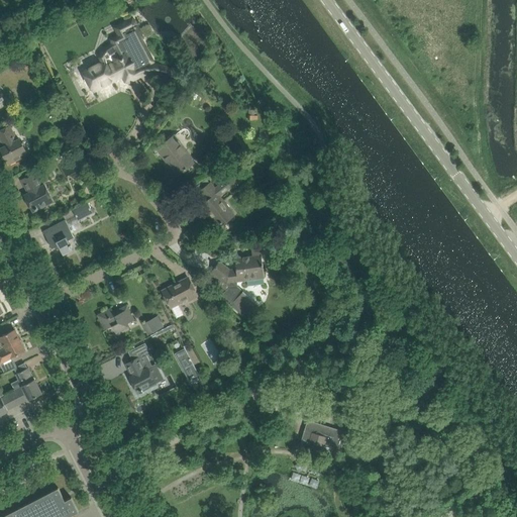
[(98,57),(101,62),(83,71),(86,77),(85,80),(88,85),(91,86),(94,91),(122,76),(125,82),(138,75),(136,72),(156,62),(136,25),(109,39),(111,42),(107,45),(105,47),(101,52),(98,57)]
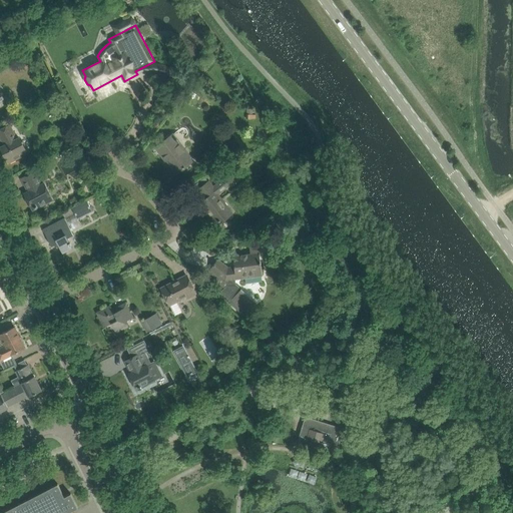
[(27,43),(22,48),(23,50),(22,51),(28,57),(35,51),(27,43)]
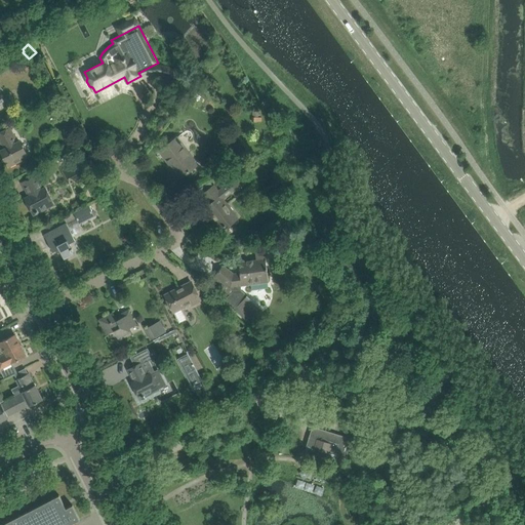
[(0,57),(0,68),(3,68),(18,59),(14,50),(0,57)]
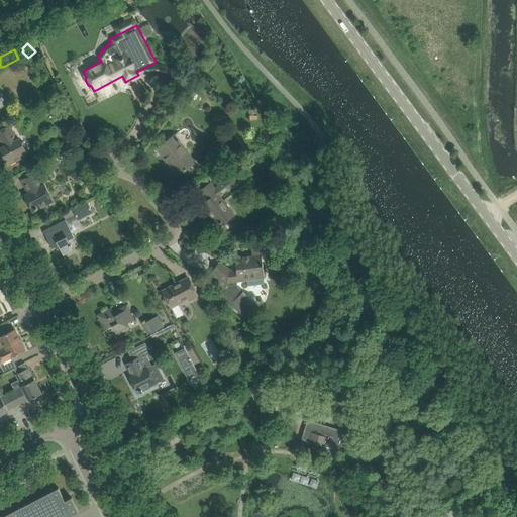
[(10,125),(6,128),(0,130),(0,137),(4,146),(0,148),(8,164),(28,153),(20,137),(17,138),(10,125)]
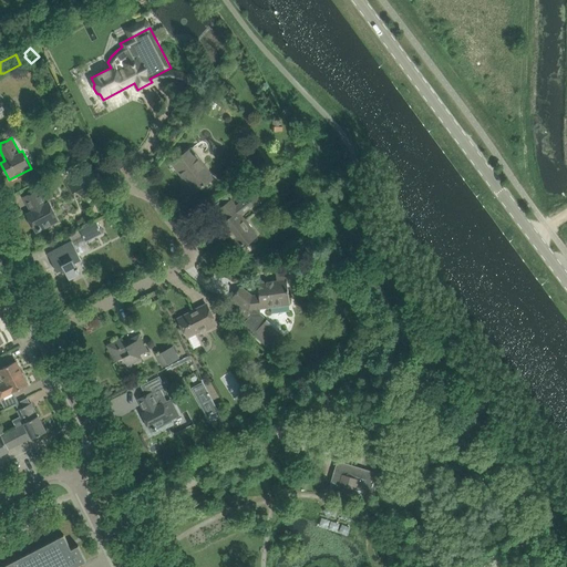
[(195,192),(213,178),(191,150),(172,163),(195,192)]
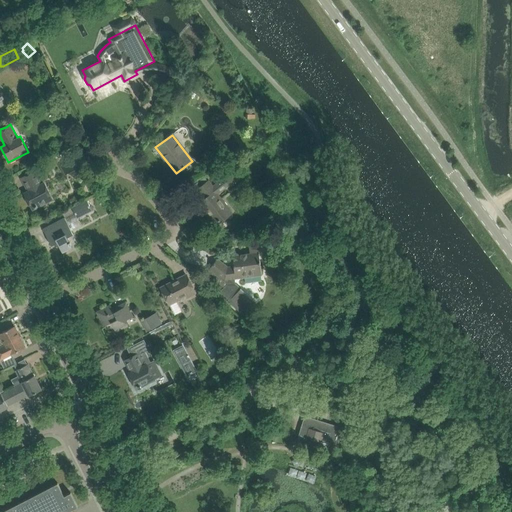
[(232,213),(218,195),(239,178),(228,165),(218,173),(222,178),(212,186),(208,181),(197,190),(204,199),(199,203),(216,225),(232,213)]
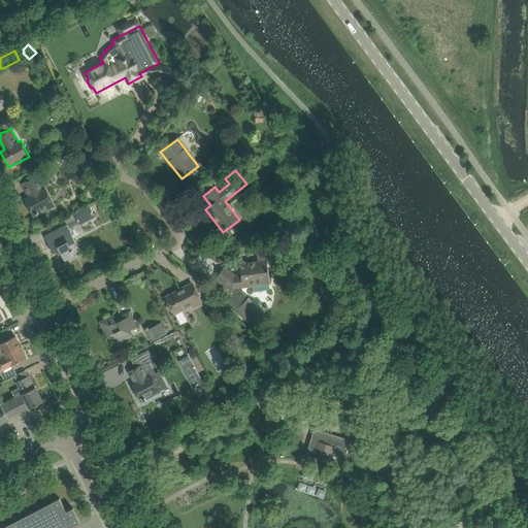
[(43,188),(36,175),(22,184),(29,197),(25,199),(33,216),(55,204),(45,187),(43,188)]
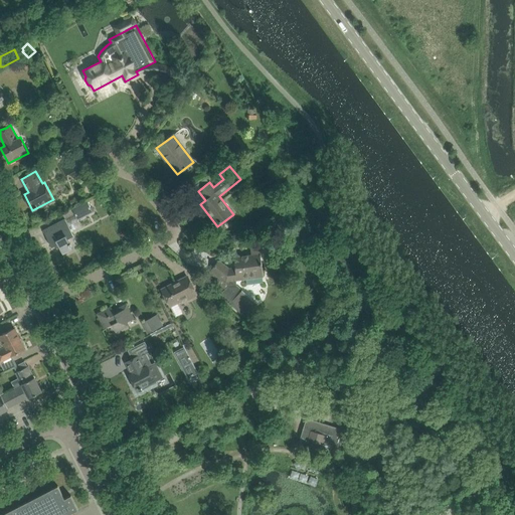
[(82,203),(76,206),(72,208),(77,219),(93,211),(88,201),(82,203)]
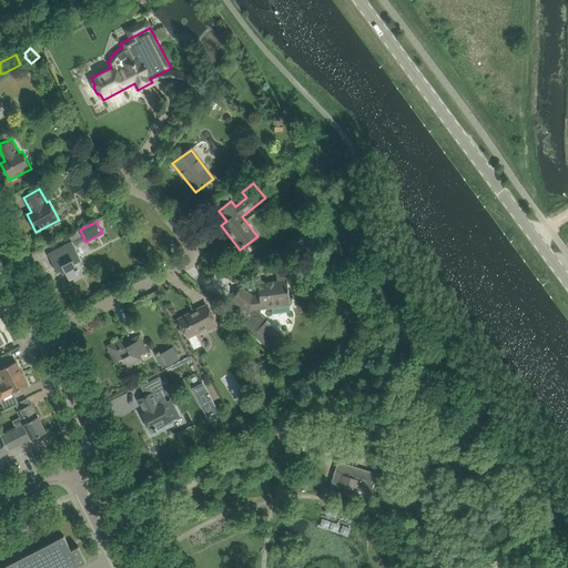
[(81,260),(72,242),(48,254),(58,272),(63,269),(70,281),(81,274),(75,263),(81,260)]
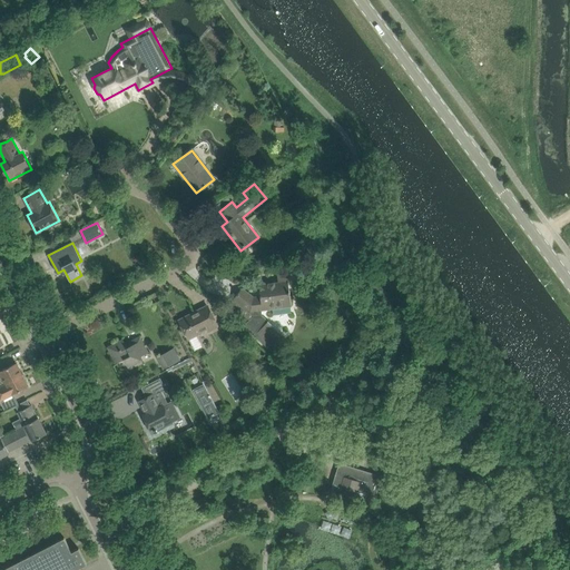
[(255,264),(255,275),(267,274),(267,264),(255,264)]
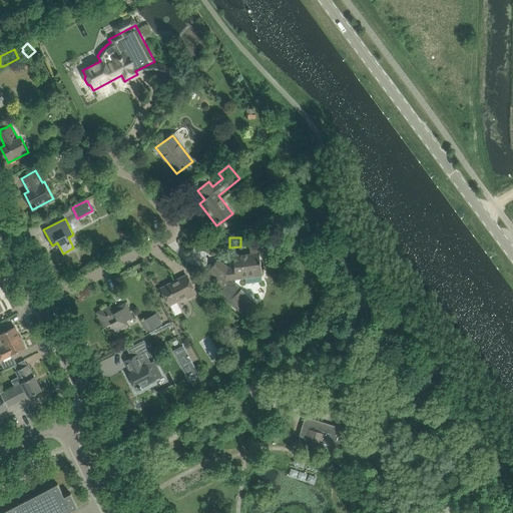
[(210,270),(227,283),(219,294),(244,317),(257,303),(236,284),(235,284),(235,280),(262,276),(259,246),(249,247),(250,253),(233,257),(234,267),(228,268),(217,260),(210,270)]
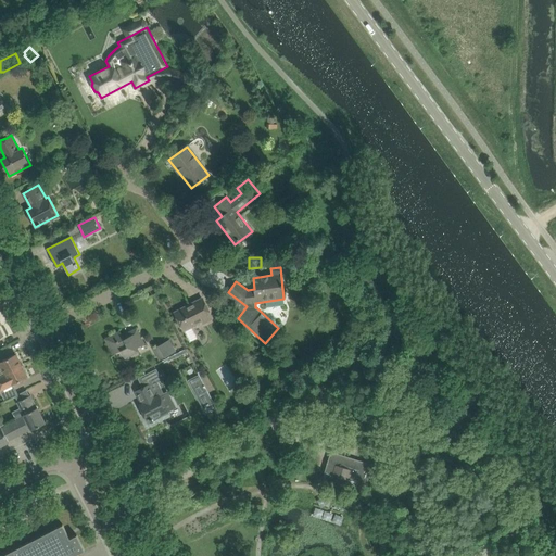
[(202,299),(175,313),(184,330),(185,330),(190,341),(197,338),(191,326),(202,321),(203,324),(213,318),(202,299)]
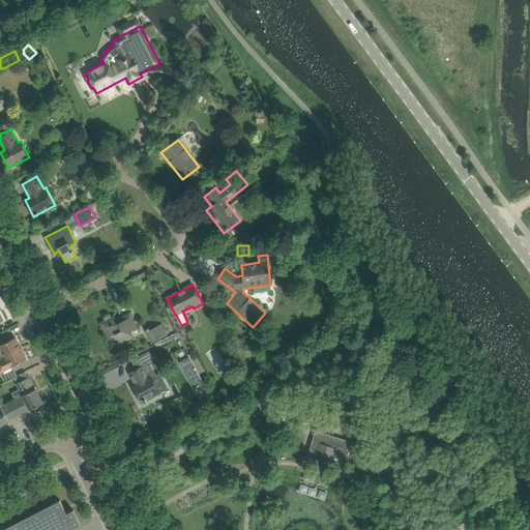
[(138,327),(134,320),(130,313),(122,317),(124,320),(118,323),(114,316),(100,323),(108,337),(115,333),(119,341),(133,333),(131,330),(138,327)]
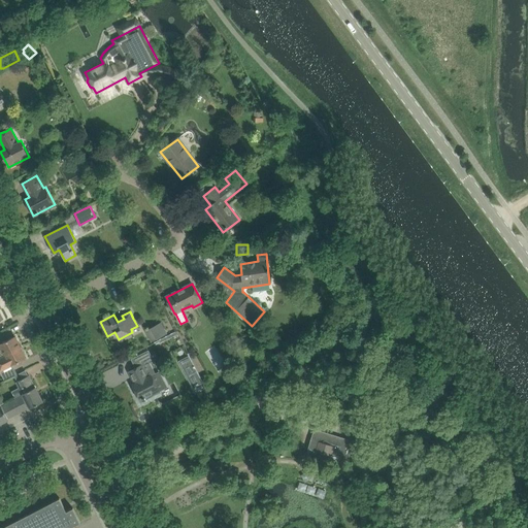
[(145,330),(152,341),(167,334),(161,323),(145,330)]
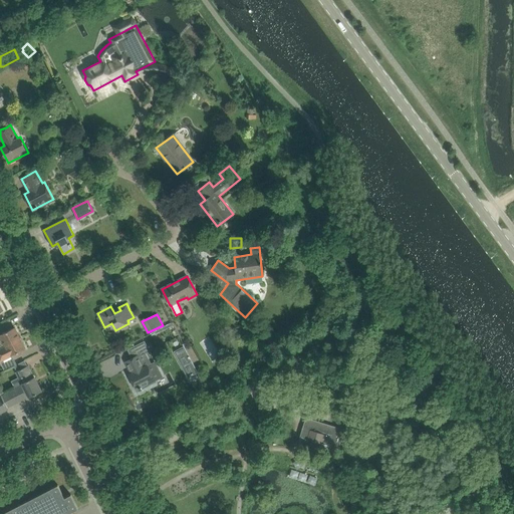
[(14,327),(0,334),(0,347),(20,338),(14,327)]
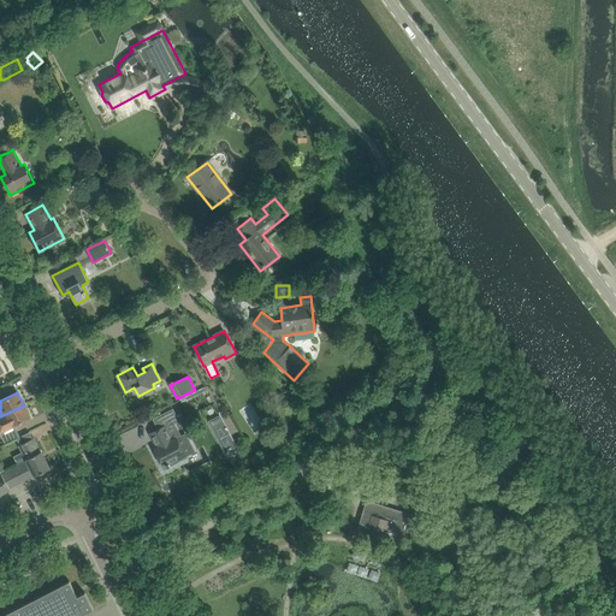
[(24,406),(0,416),(0,434),(1,438),(15,431),(12,427),(30,418),(24,406)]
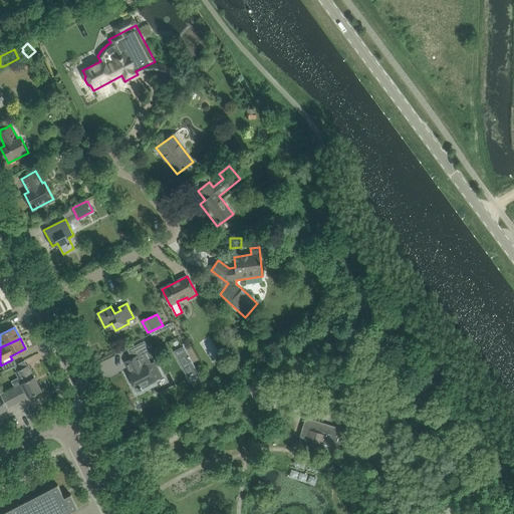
[(142,344),(135,347),(138,352),(139,356),(145,353),(148,351),(143,343),(142,344)]
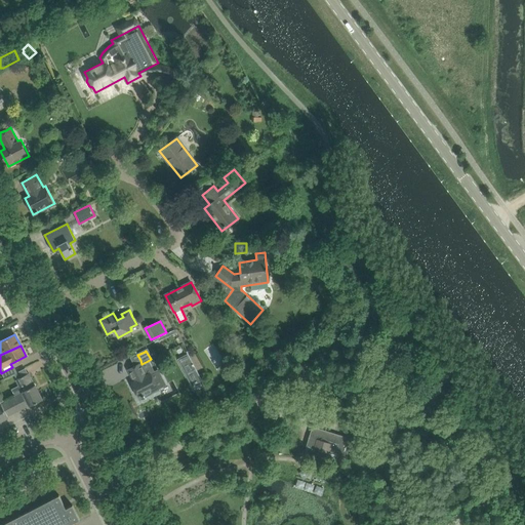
[(135,367),(128,370),(134,381),(131,382),(133,387),(131,388),(136,397),(138,396),(140,399),(158,390),(157,389),(165,385),(158,371),(154,373),(150,375),(150,373),(146,375),(140,365),(142,364),(140,360),(137,355),(130,359),(135,367)]
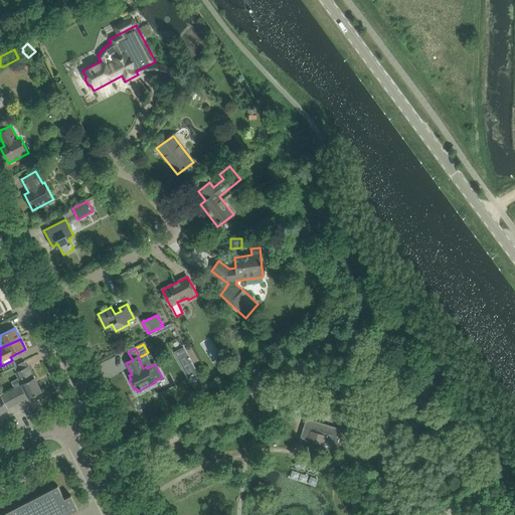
[(184,348),(174,353),(182,369),(192,364),(184,348)]
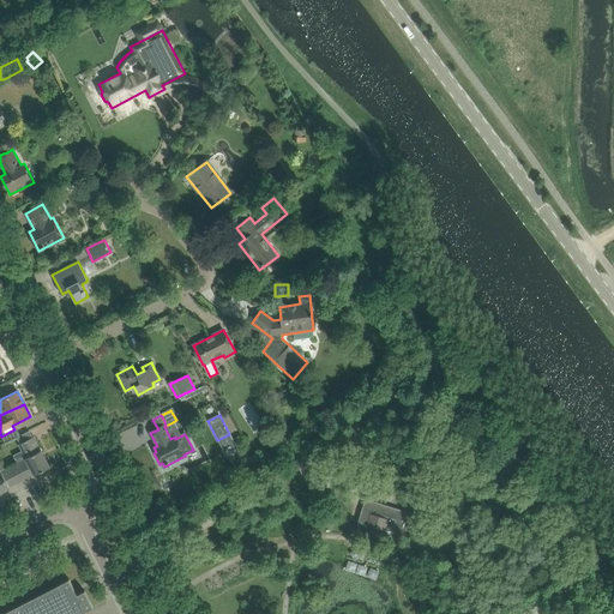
[(28,461),(34,473),(35,475),(49,468),(41,450),(38,451),(36,445),(37,444),(34,437),(19,444),(26,458),(28,461)]
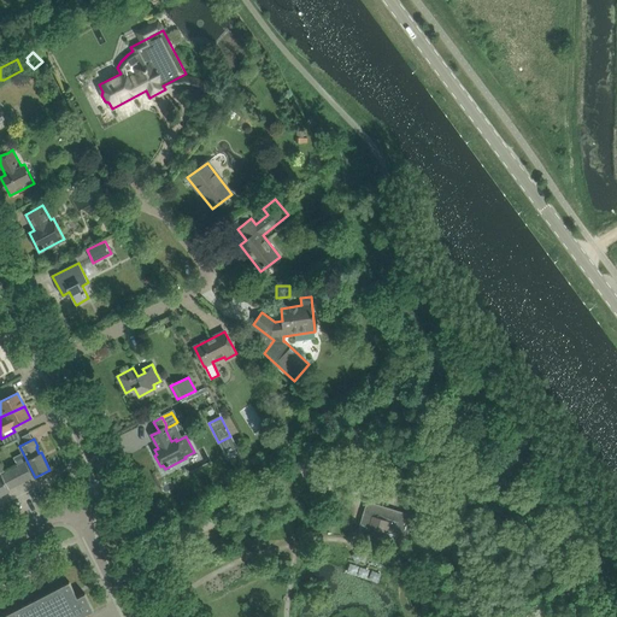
[(258,454),(250,459),(254,466),(263,462),(258,454)]
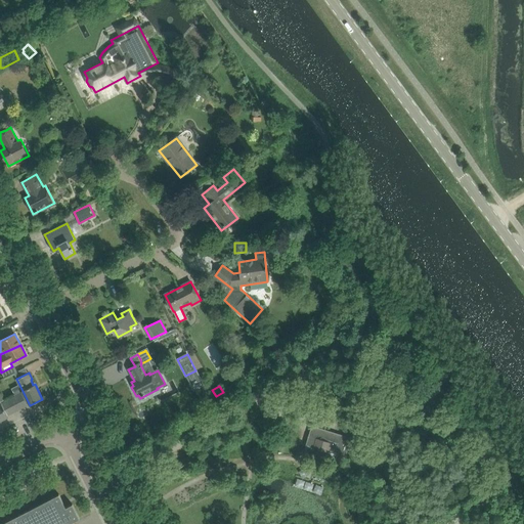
[(24,393),(2,404),(7,415),(29,403),(24,393)]
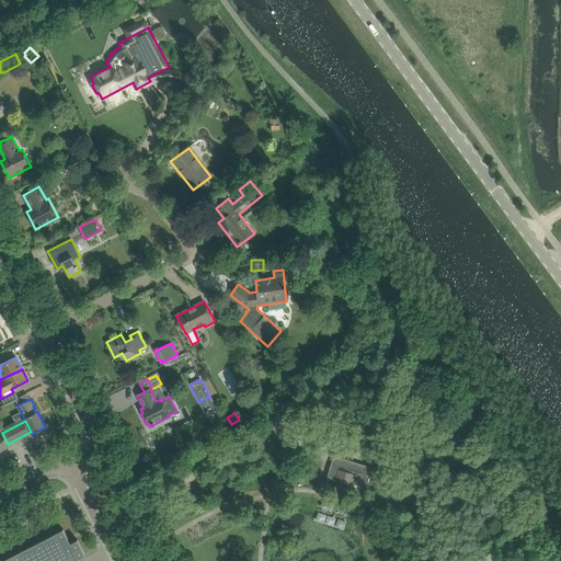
[(0,449),(9,446),(8,444),(1,430),(0,427),(0,449)]
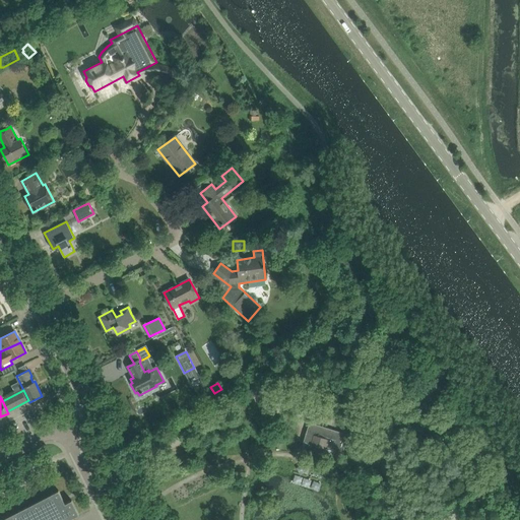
[(304,442),(302,449),(330,457),(333,451),(334,446),(336,447),(343,450),(345,444),(347,437),(341,435),(337,434),(338,432),(310,423),(308,428),(307,432),(306,434),(303,442),(304,442)]
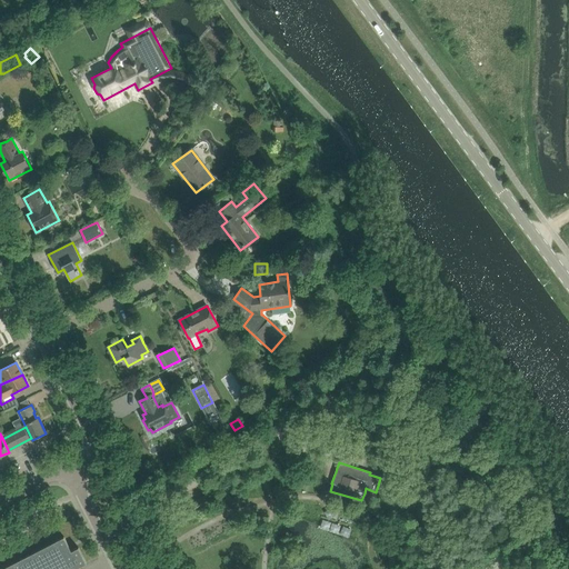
[(191,503),(197,511),(209,503),(205,496),(191,503)]
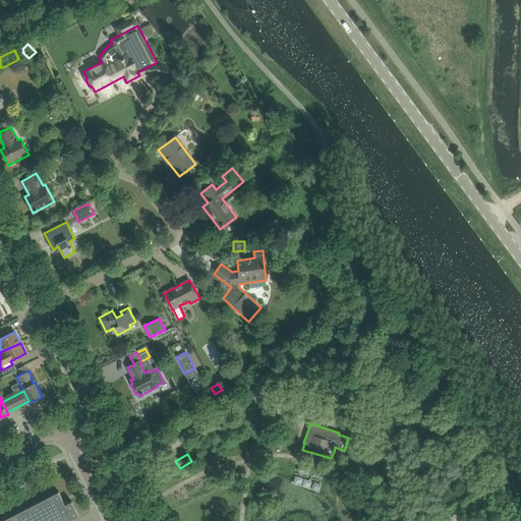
[(68,520),(72,519),(79,515),(72,501),(65,504),(63,500),(59,491),(0,520),(68,520)]
